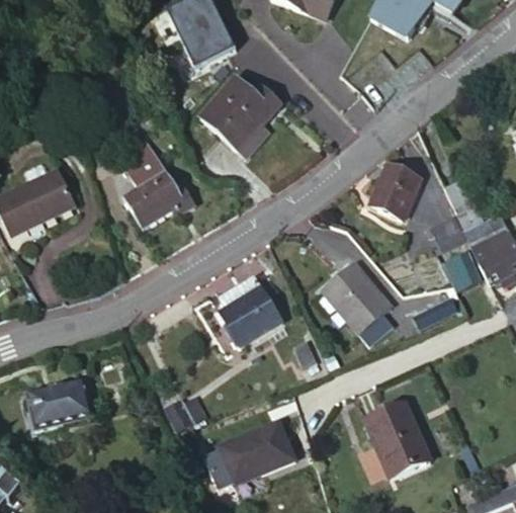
[(237,48),(211,0),(195,0),(168,14),(196,68),(237,48)]
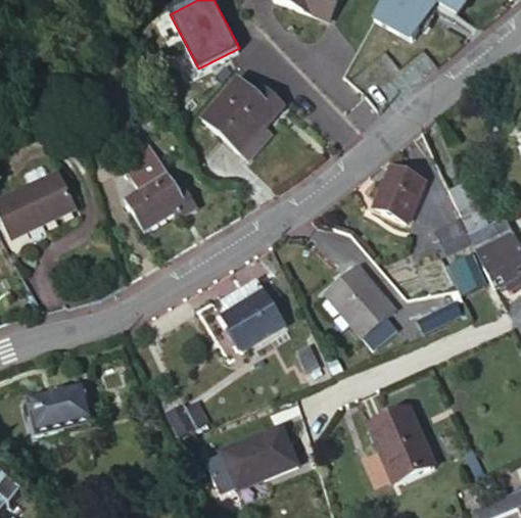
[(280,0),(329,20),(336,0),(280,0)]
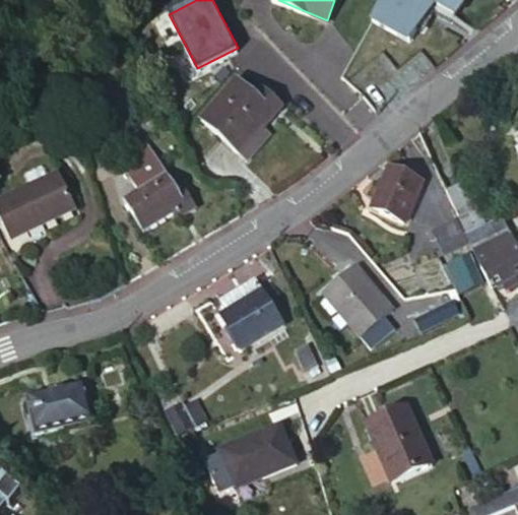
[(379,0),(371,18),(410,39),(430,1),(453,13),(459,0),(379,0)]
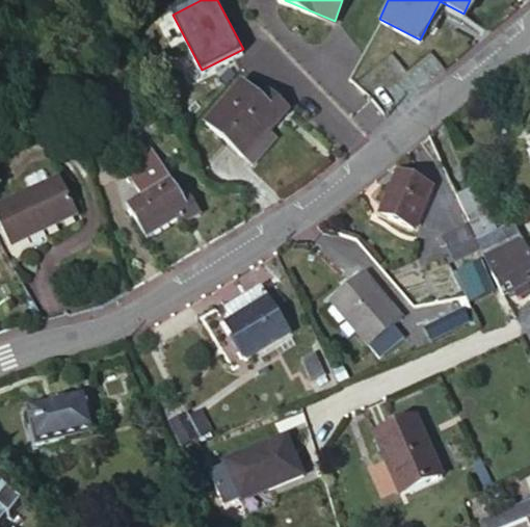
[(273,106),(242,78),(208,120),(247,154),(270,127),(276,133),(295,111),(281,98),(273,106)]
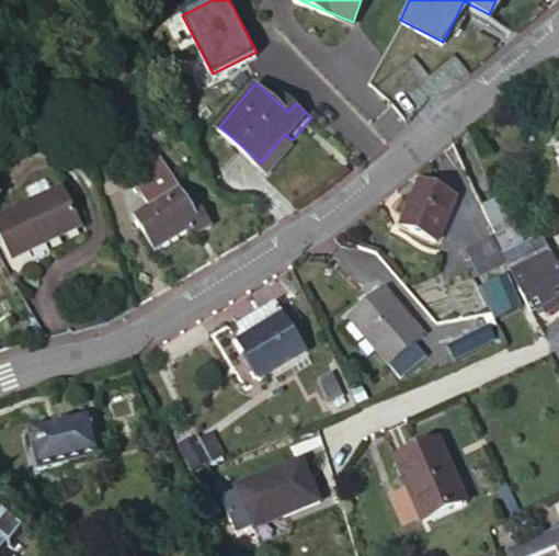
[(135,176),(162,159),(158,150),(129,167),(135,176)]
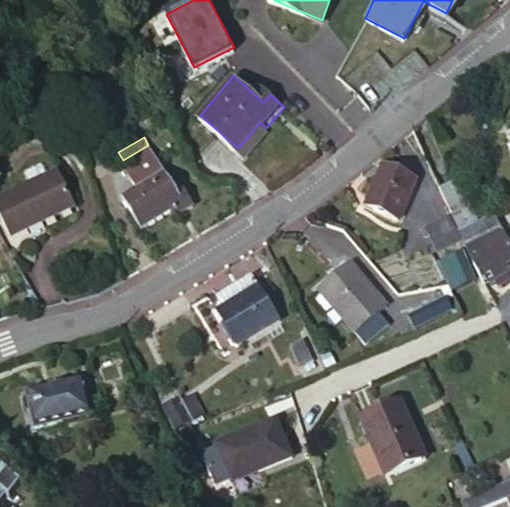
[(177,193),(148,145),(123,160),(138,186),(123,194),(142,225),(175,204),(170,197),(177,193)]
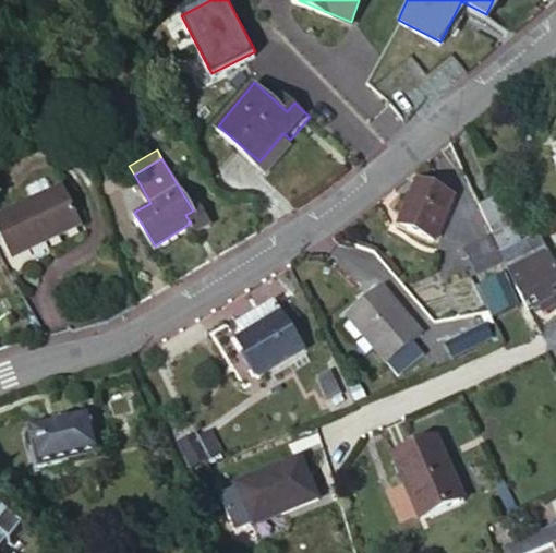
[(418,178),(402,214),(411,217),(407,225),(436,238),(455,194),(418,178)]
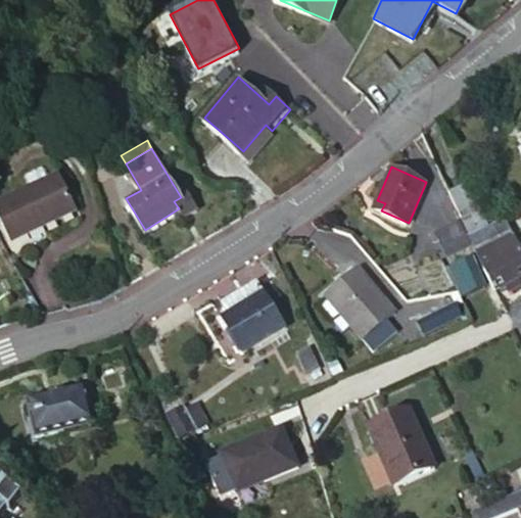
[(58,175),(32,188),(0,202),(0,208),(14,238),(75,208),(58,175)]
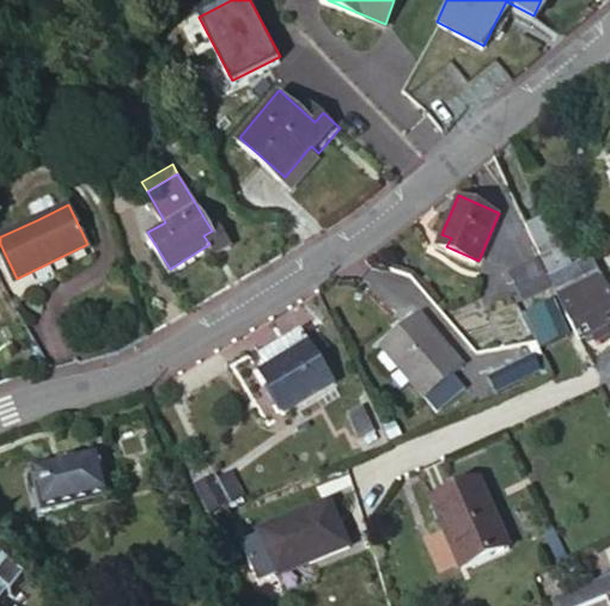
[(543,210),(525,219),(529,225),(546,216),(543,210)]
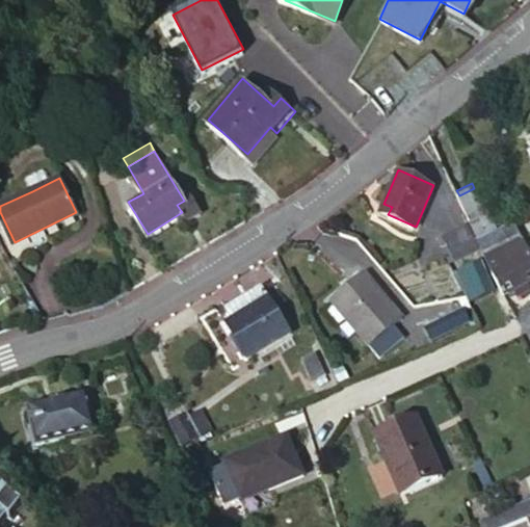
[(474,188),(459,195),(478,236),(493,229),(474,188)]
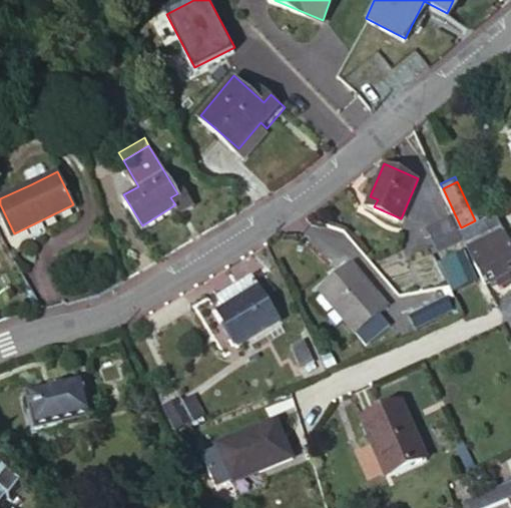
[(182,201),(177,193),(170,197),(175,204),(182,201)]
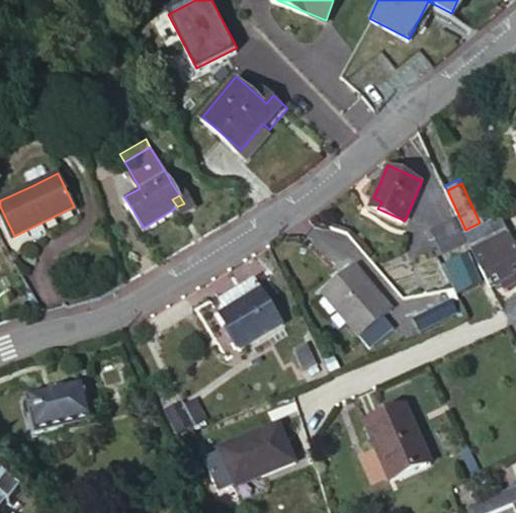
[(381,201),(373,198),(370,206),(377,208),(381,201)]
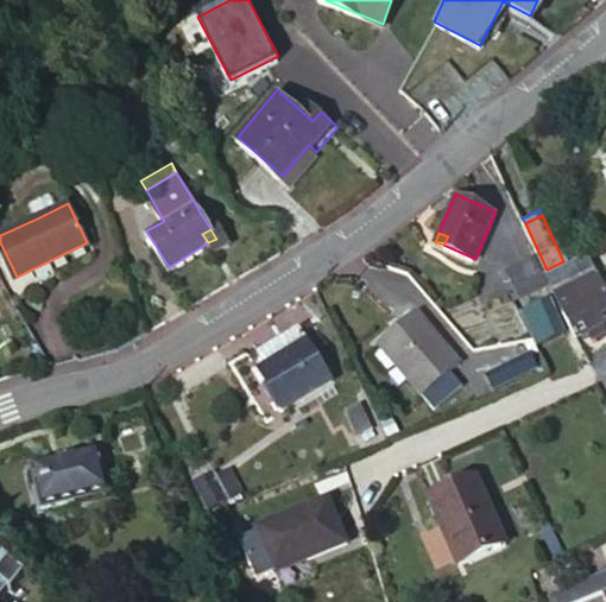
[(547,270),(575,335),(587,329),(591,337),(605,330),(605,325),(603,321),(605,318),(605,289),(587,249),(563,261),(547,270)]
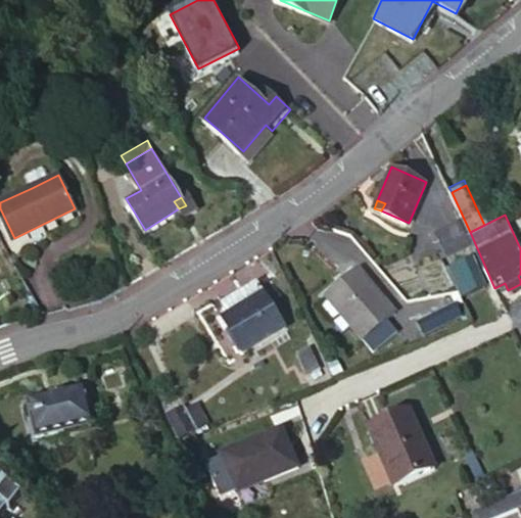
[(435,230),(445,251),(470,240),(460,218),(435,230)]
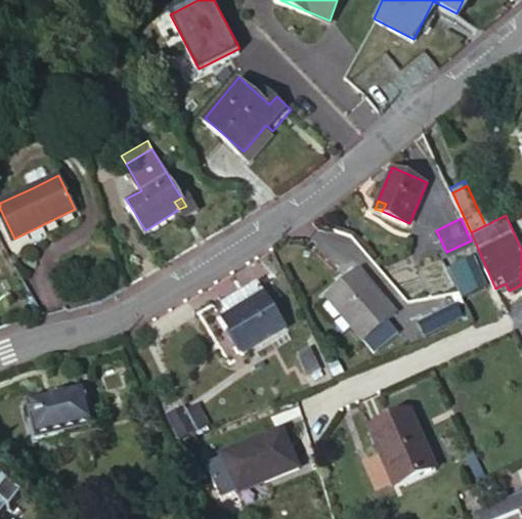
[(447,266),(462,296),(484,286),(470,256),(447,266)]
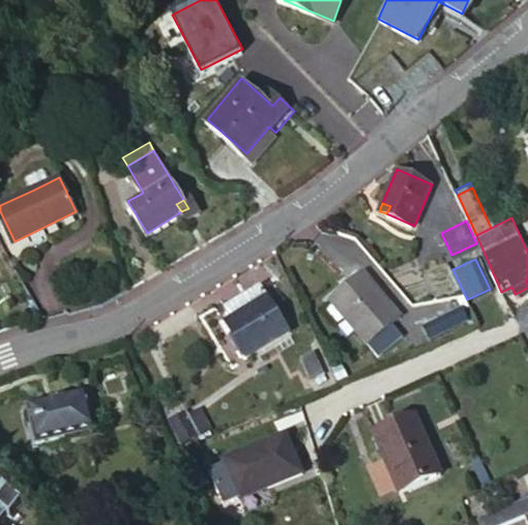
[(401,313),(363,268),(330,297),(378,353),(403,332),(392,320),(401,313)]
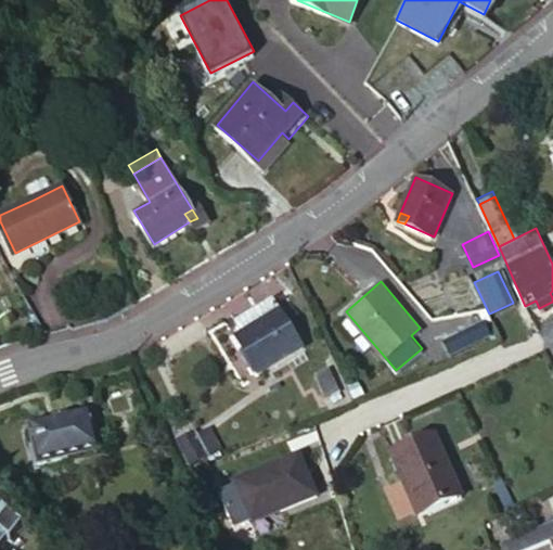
[(236,315),(244,329),(249,337),(242,343),(259,371),(301,344),(272,294),(236,315)]
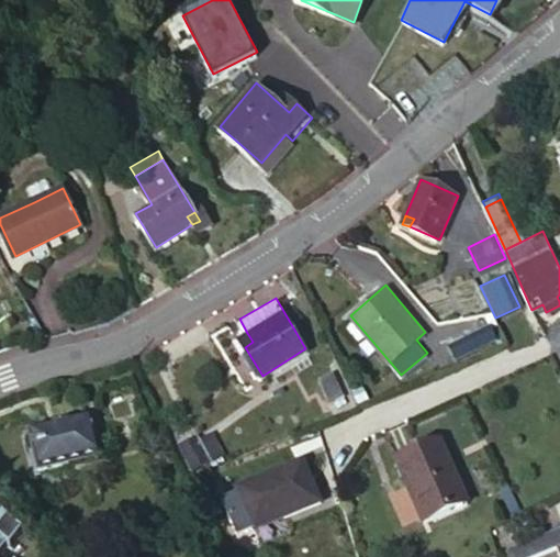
[(449,343),(456,357),(495,338),(489,325),(449,343)]
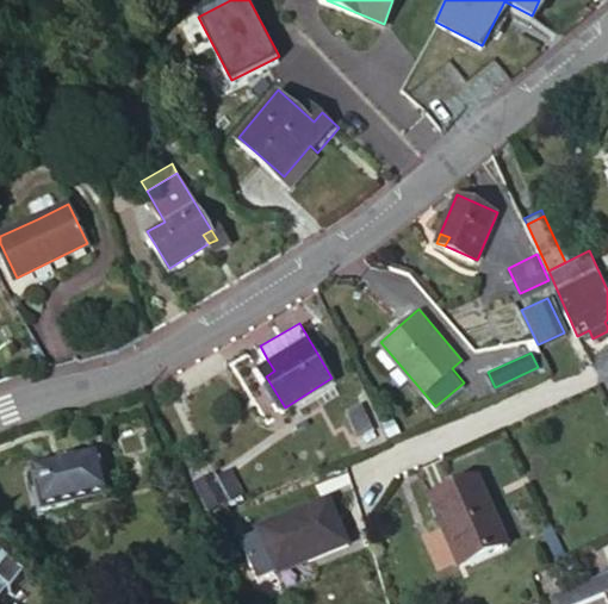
[(274,371),(268,361),(260,367),(266,377),(274,371)]
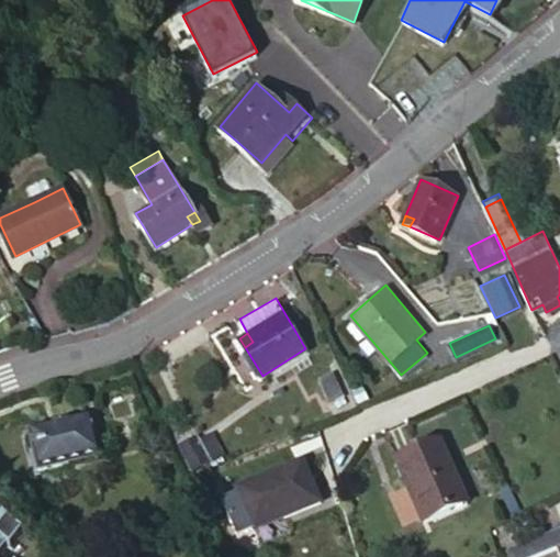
[(96,448),(88,418),(34,431),(43,461),(96,448)]
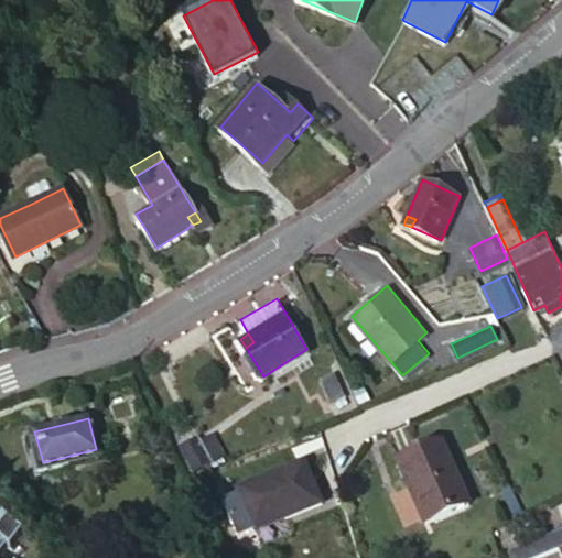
[(179,440),(190,468),(226,452),(214,425),(179,440)]
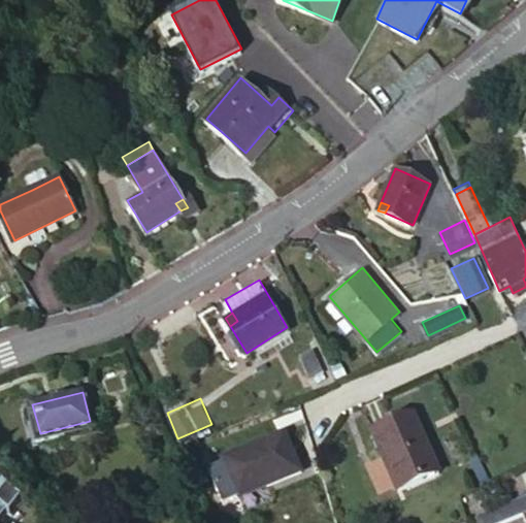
[(370,429),(380,453),(384,451),(401,486),(439,468),(413,411),(370,429)]
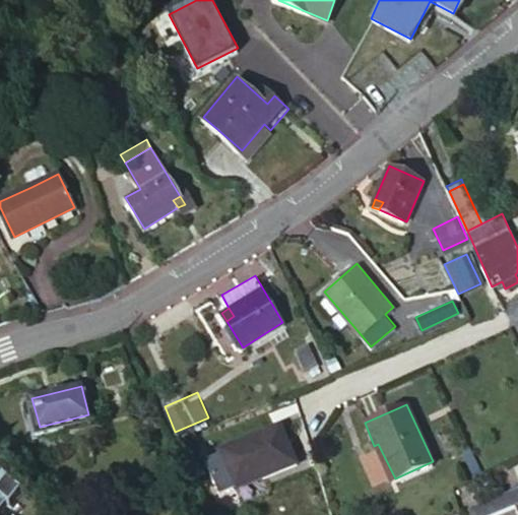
[(220,448),(235,484),(260,472),(262,476),(296,462),(279,423),(220,448)]
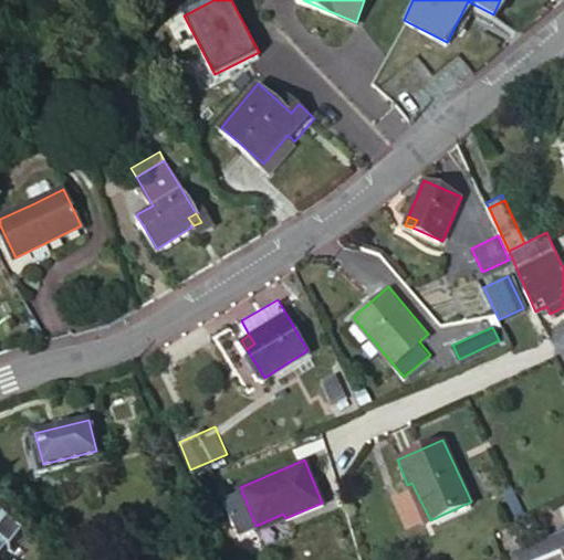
[(513,516),(523,511),(509,482),(500,486),(513,516)]
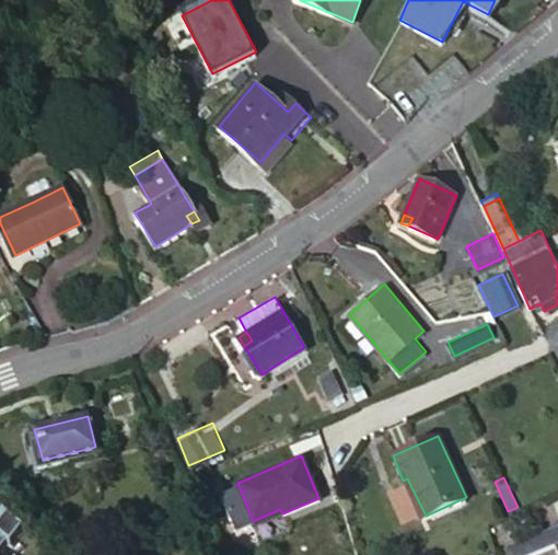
[(407,478),(403,481),(420,518),(426,516),(407,478)]
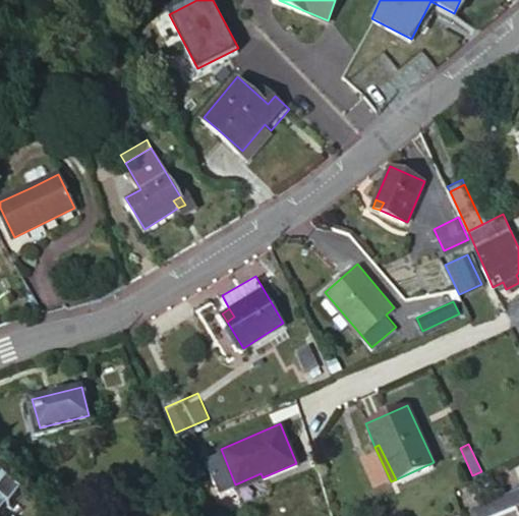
[(0,505),(2,507),(19,482),(0,468),(0,505)]
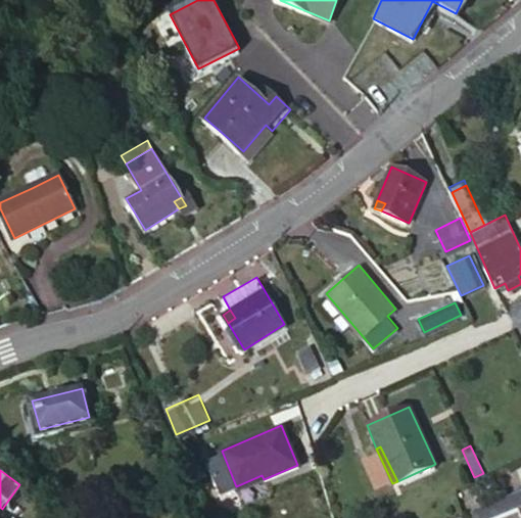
[(262,475),(236,486),(237,491),(264,479),(262,475)]
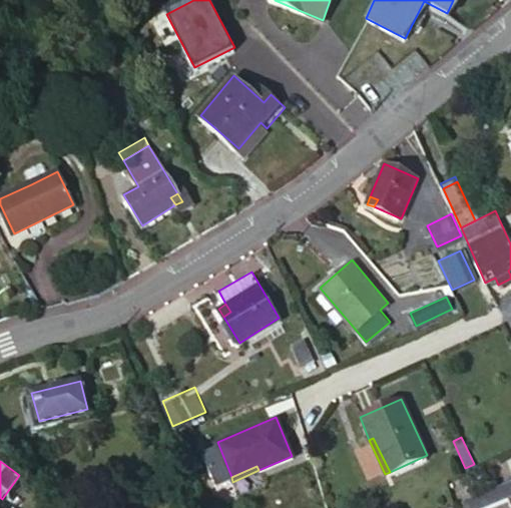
[(510,477),(467,495),(471,507),(478,507),(506,497),(510,494),(510,477)]
